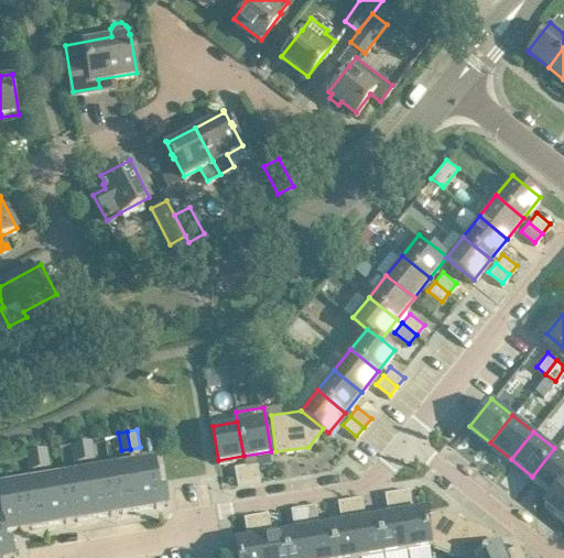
[(91,437),(82,439),(85,456),(95,455),(91,437)]
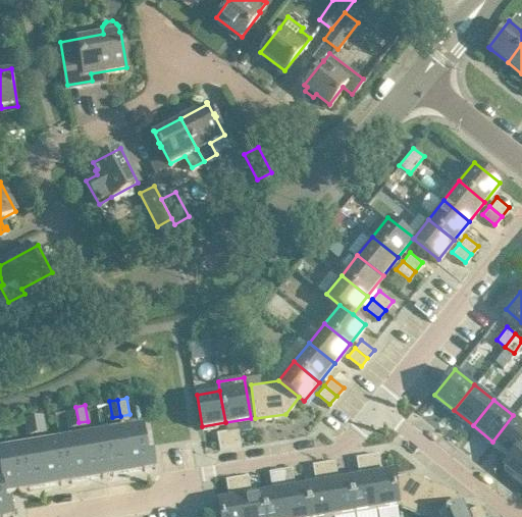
[(79,422),(75,407),(67,408),(69,424),(79,422)]
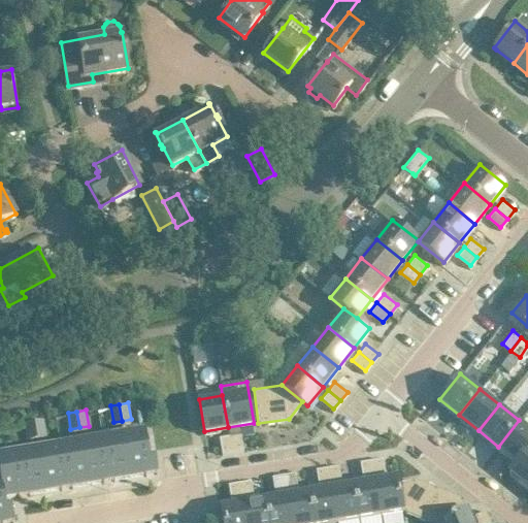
[(43,417),(34,418),(37,434),(46,433),(43,417)]
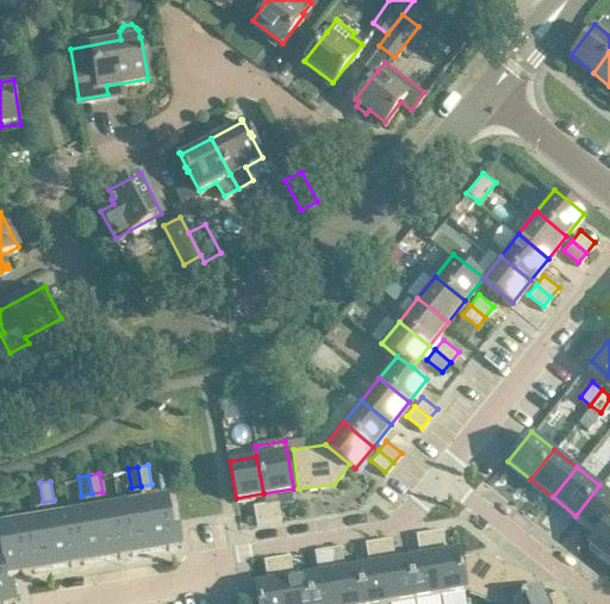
[(43,502),(39,483),(30,485),(32,504),(43,502)]
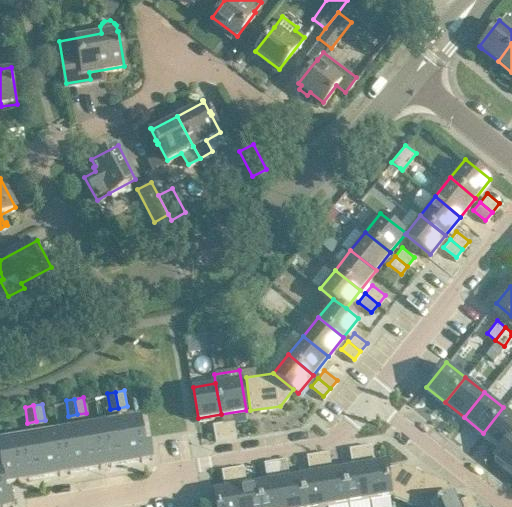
[(502,448),(511,434),(511,414),(503,407),(483,433),(501,447),(502,448)]
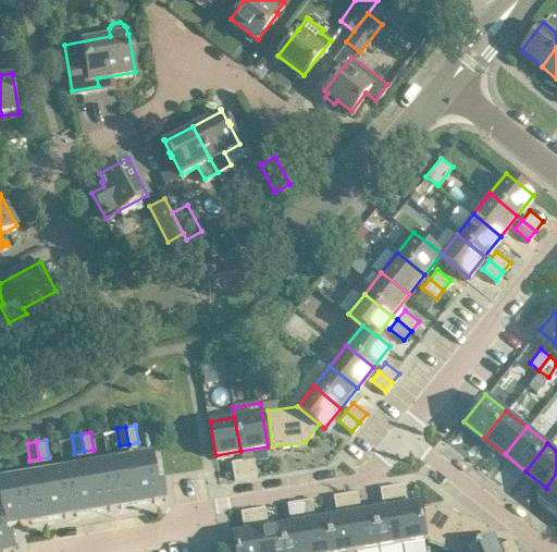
[(159,485),(155,464),(153,454),(130,457),(136,502),(166,497),(164,483),(159,485)]
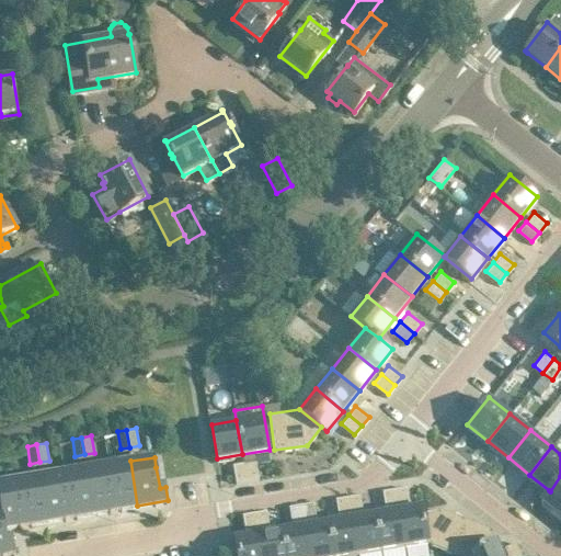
[(256,458),(244,461),(248,478),(259,476),(256,458)]
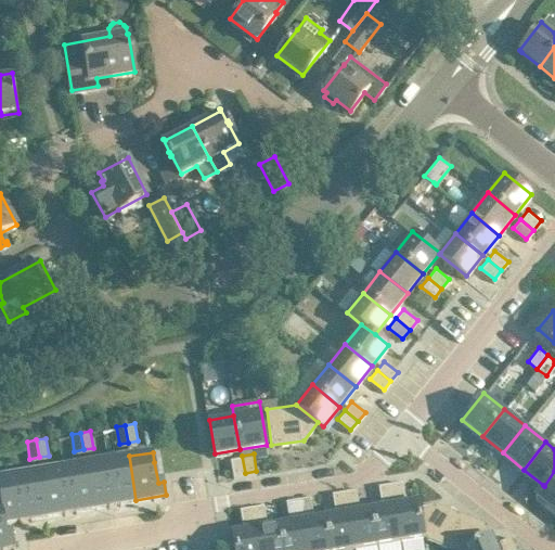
[(136,500),(129,456),(107,460),(114,503),(136,500)]
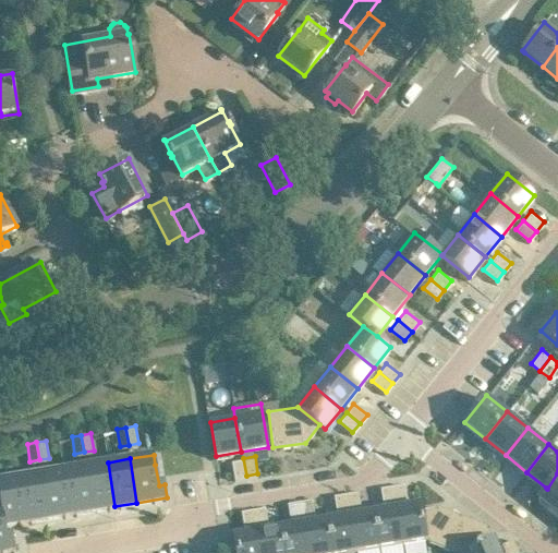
[(246,476),(243,458),(232,460),(234,478),(246,476)]
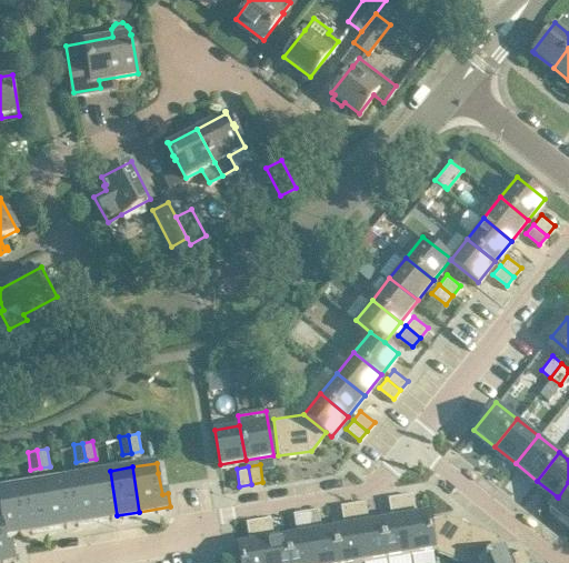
[(117,515),(110,471),(86,474),(93,520),(117,515)]
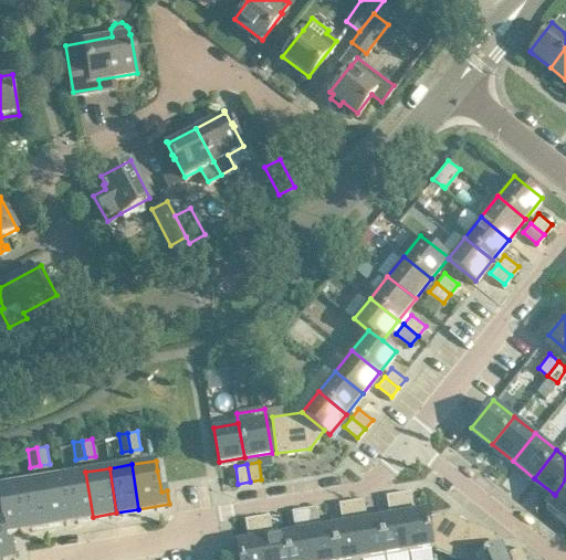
[(93,517),(85,472),(63,476),(71,520),(93,517)]
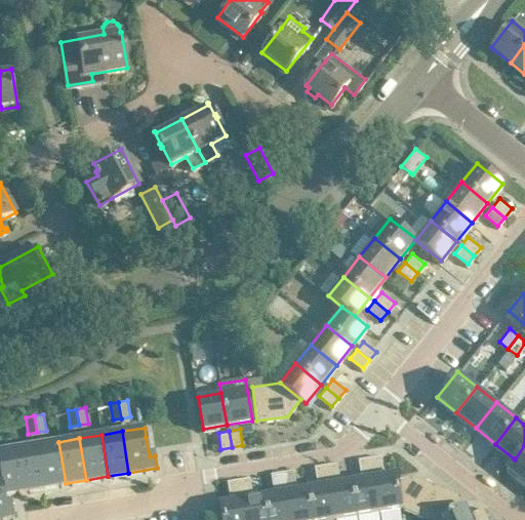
[(66,483),(58,442),(37,445),(44,486),(66,483)]
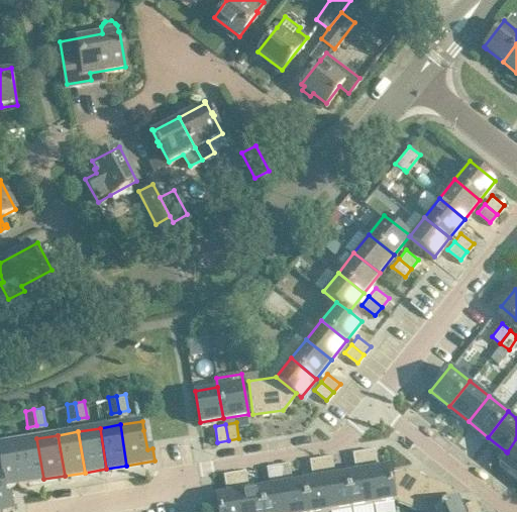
[(43,479),(36,438),(16,442),(22,483),(43,479)]
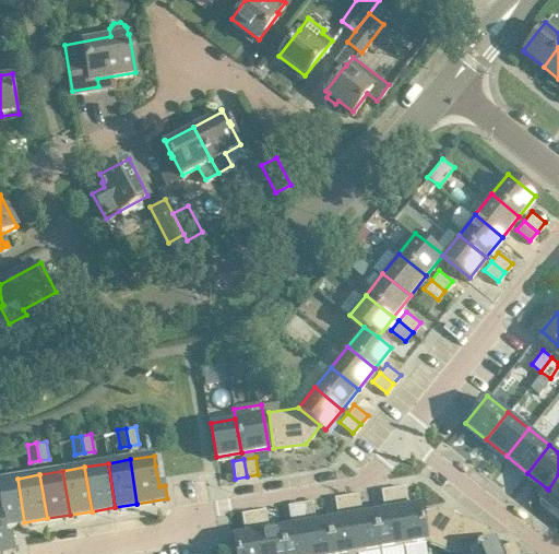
[(558,515),(558,474),(548,490),(547,488),(538,498),(558,515)]
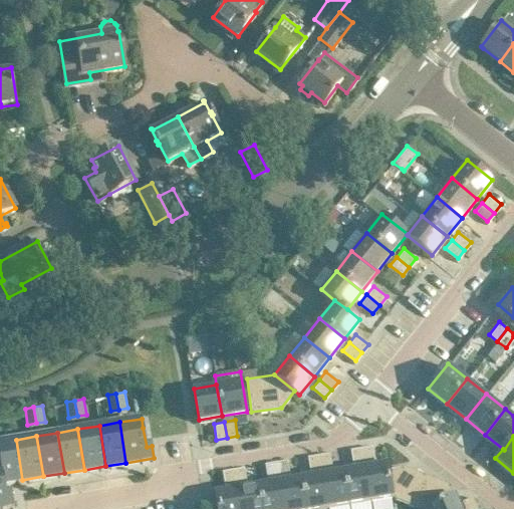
[(22,480),(16,440),(0,442),(0,463),(0,466),(3,482),(4,482),(18,480),(18,481),(22,480)]
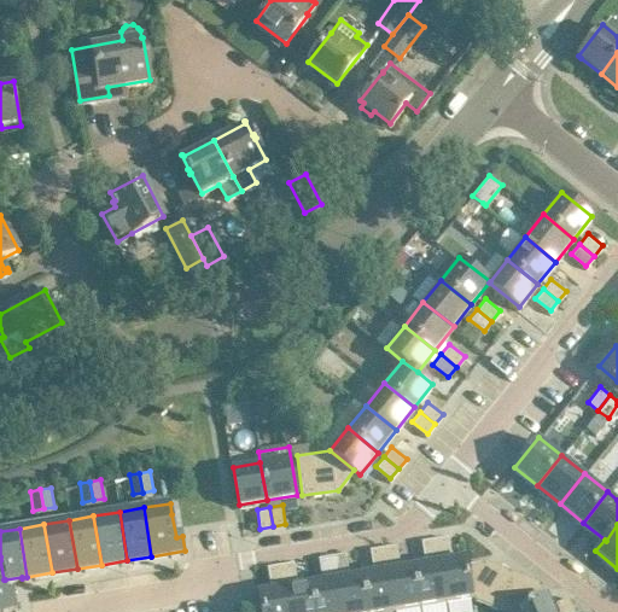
[(472,596),(466,563),(465,557),(453,558),(448,535),(433,537),(444,601),(472,596)]
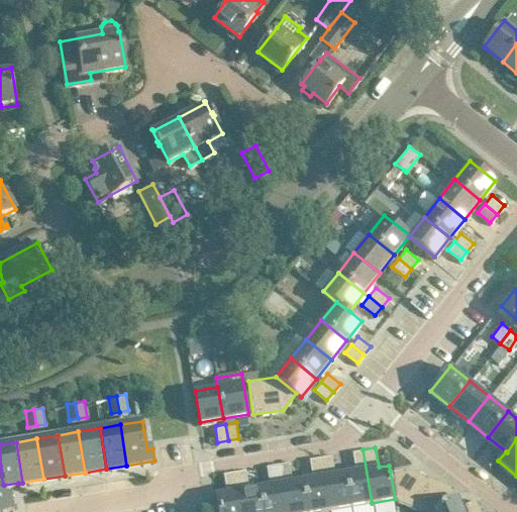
[(372,503),(363,449),(352,450),(356,471),(344,473),(350,506),(372,503)]
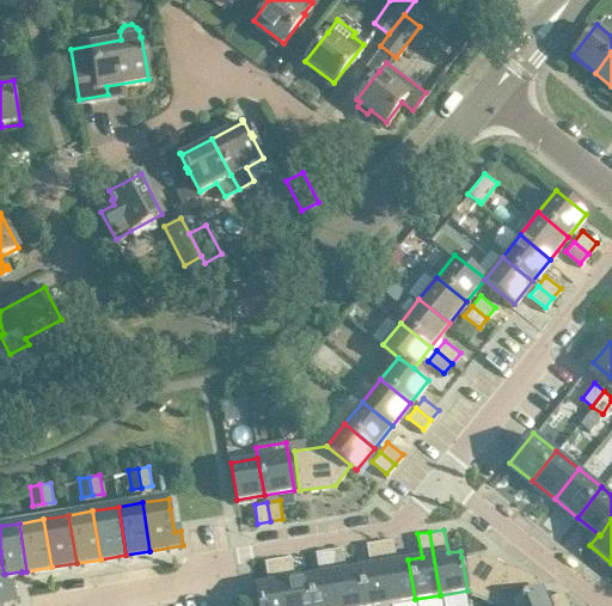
[(415,599),(408,559),(397,561),(393,538),(378,540),(390,604),(415,599)]
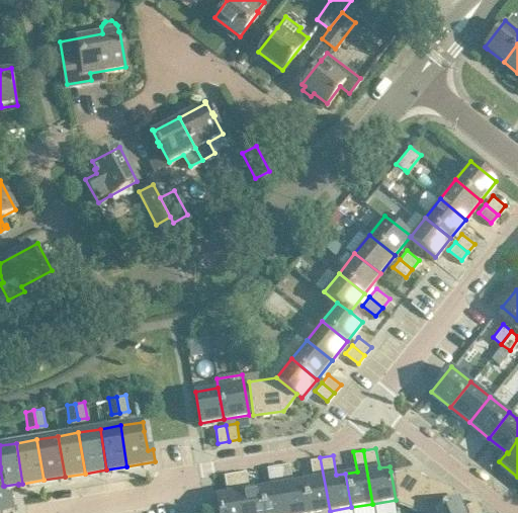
[(315,512),(330,511),(320,457),(311,458),(314,479),(303,481),(307,512),(315,512)]
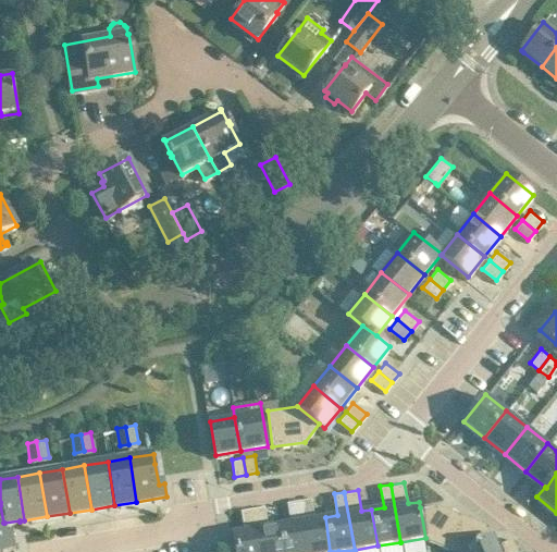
[(330,551),(325,517),(314,518),(311,498),(298,500),(306,551),(330,551)]
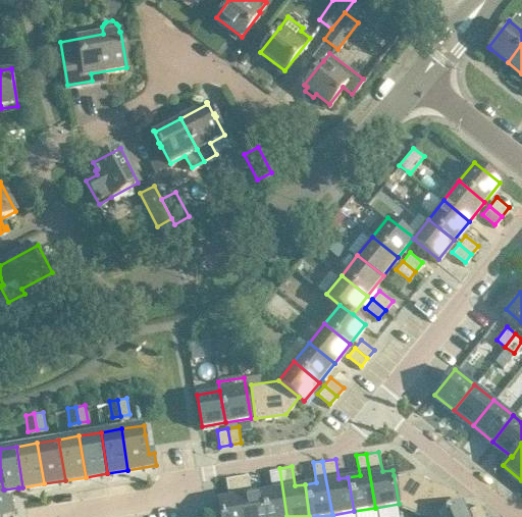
[(286,516),(279,468),(269,469),(272,489),(261,492),(264,516),(286,516)]
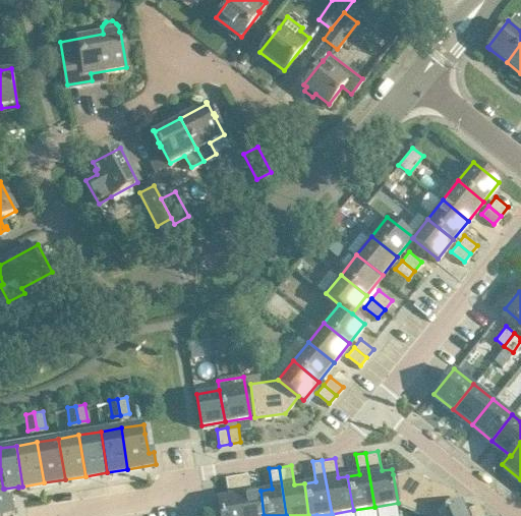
[(409,471),(393,474),(398,503),(430,515),(462,502),(456,491),(409,471)]
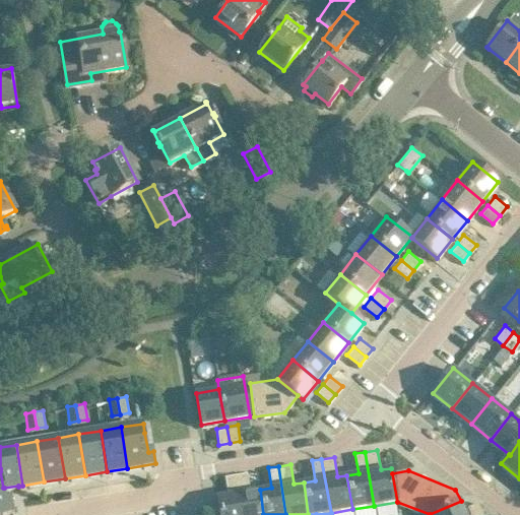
[(6,501),(4,488),(3,488),(0,471),(0,513),(14,511),(12,500),(6,501)]
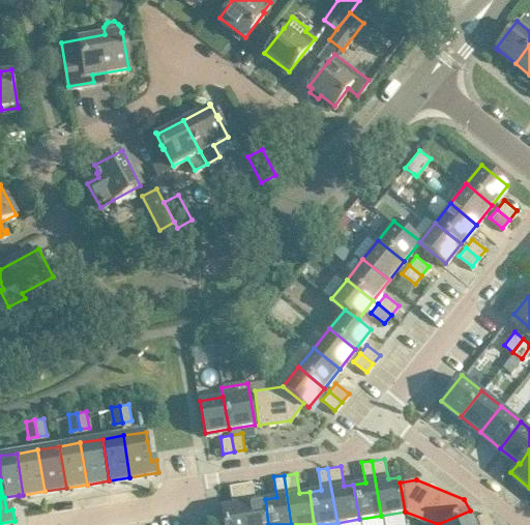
[(268,524),(265,499),(256,500),(253,480),(239,483),(245,524),(268,524)]
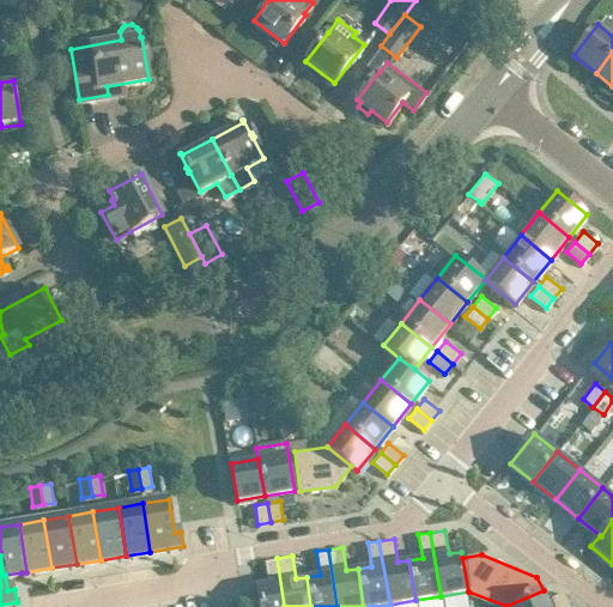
[(284,606),(277,558),(266,559),(269,583),(256,586),(260,606),(284,606)]
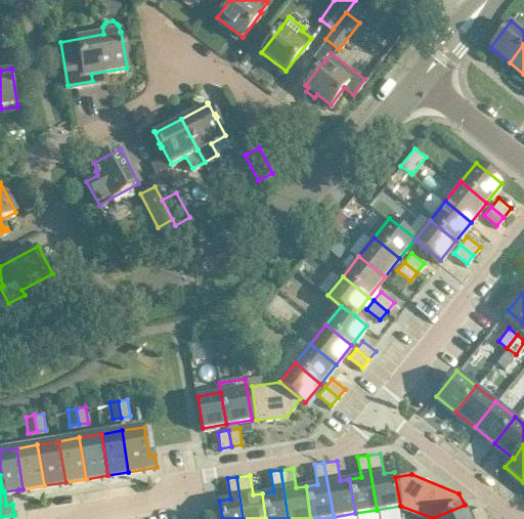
[(432,518),(487,518),(488,518),(482,505),(471,509),(475,518),(471,518),(470,518),(465,505),(433,518),(432,518)]
